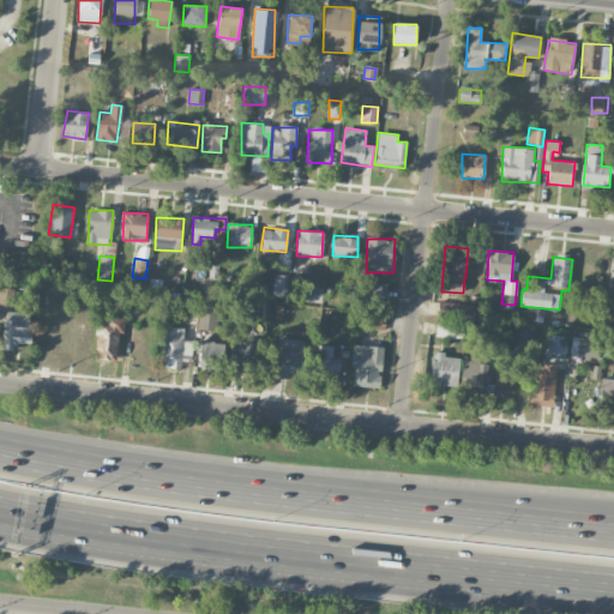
[(287,296),(288,275),(275,274),(274,295),(287,296)]
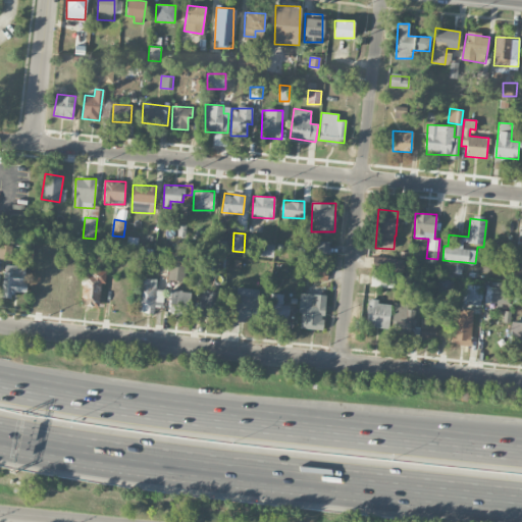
[(316,252),(329,254),(330,242),(317,241),(316,252)]
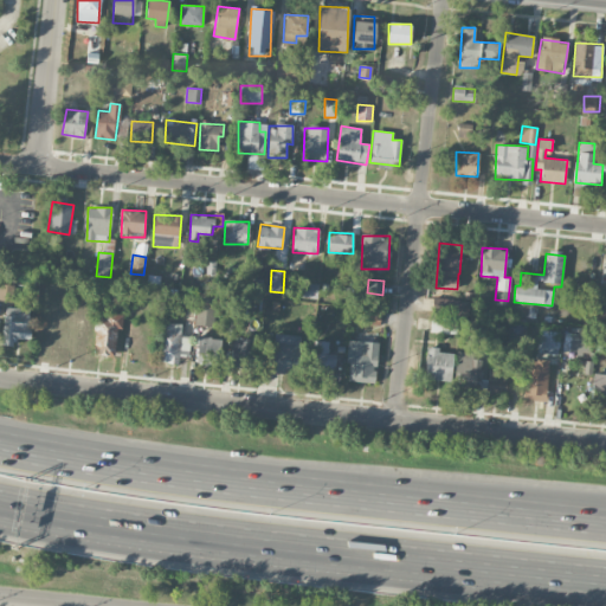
[(317,298),(318,284),(300,283),(298,297),(317,298)]
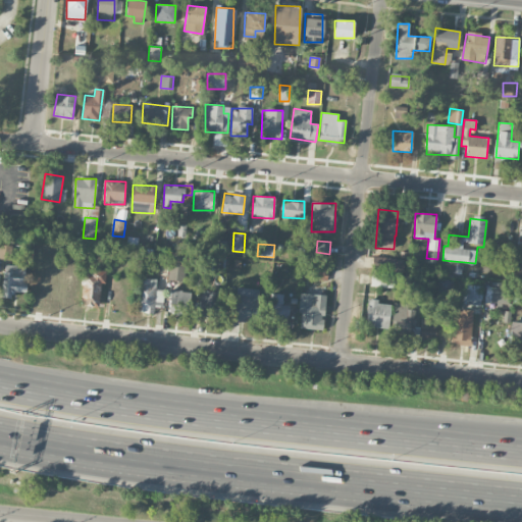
[(0,259),(13,260),(14,246),(0,245),(0,259)]
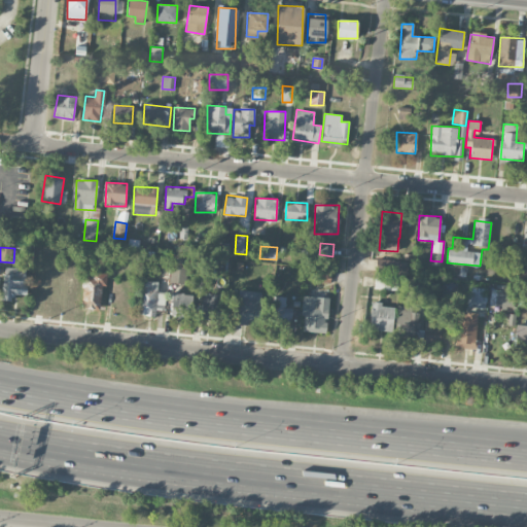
[(169,266),(169,253),(157,252),(157,266),(169,266)]
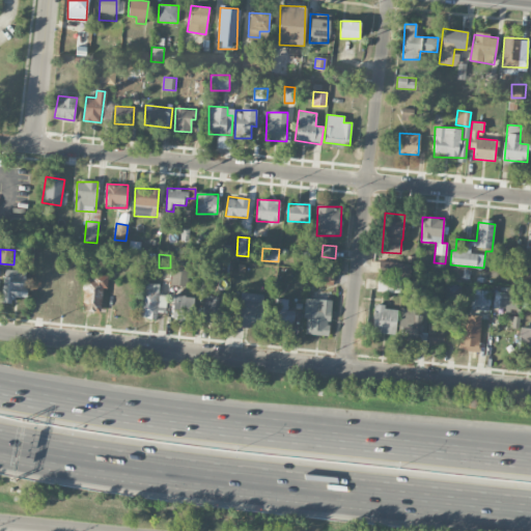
[(170,285),(187,286),(190,258),(173,256),(170,285)]
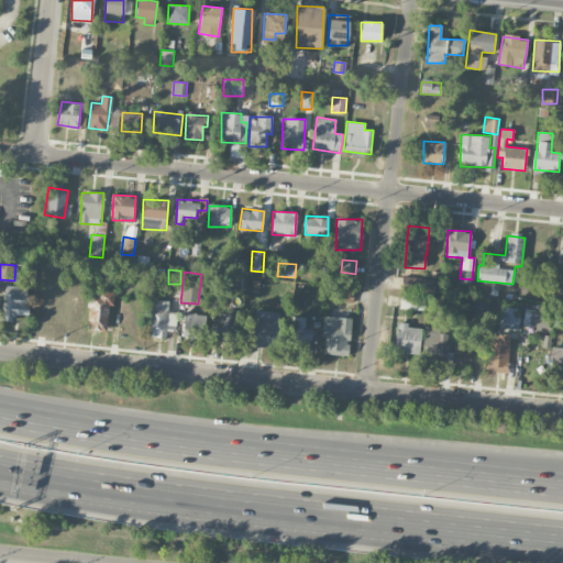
[(401,288),(429,287),(428,277),(401,278),(401,288)]
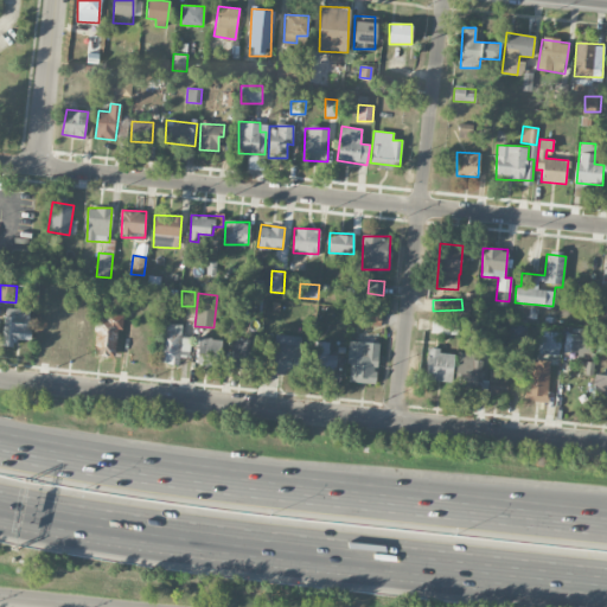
[(606,325),(606,306),(598,306),(596,325),(606,325)]
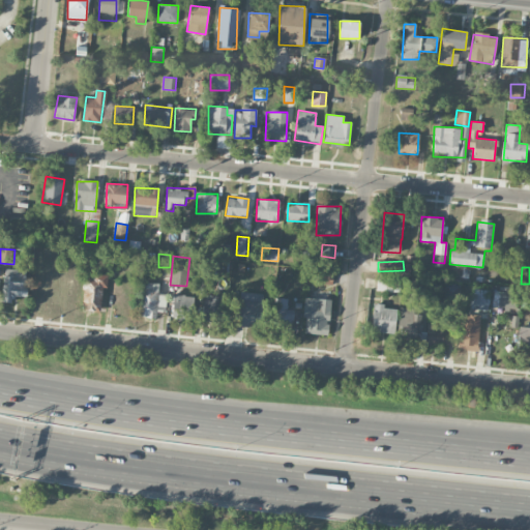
[(26,299),(27,270),(5,268),(3,297),(26,299)]
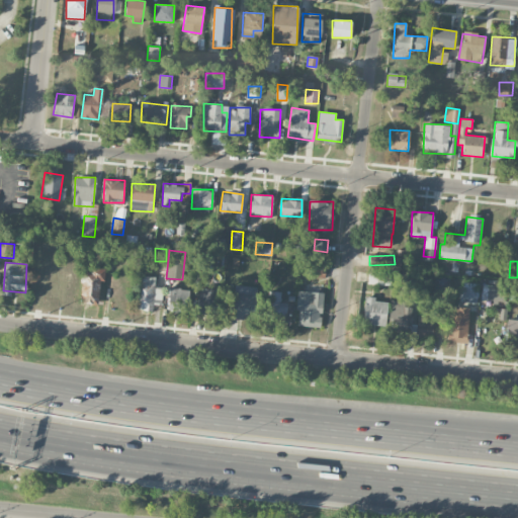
[(325,278),(325,265),(307,264),(307,277),(325,278)]
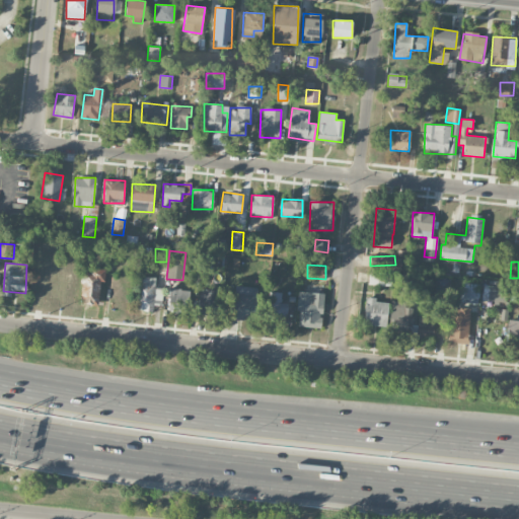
[(99,306),(103,271),(83,269),(79,303),(99,306)]
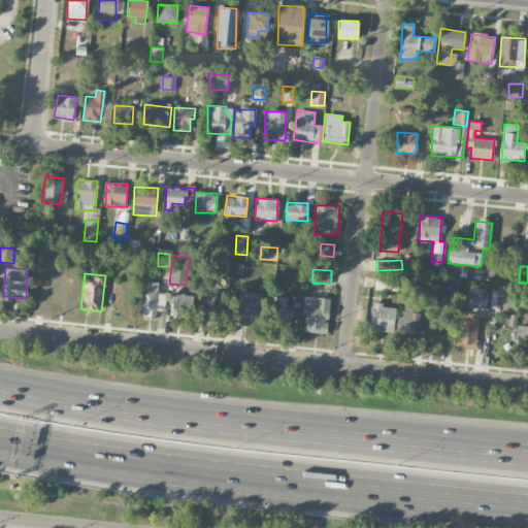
[(374,289),(398,290),(398,277),(375,276),(374,289)]
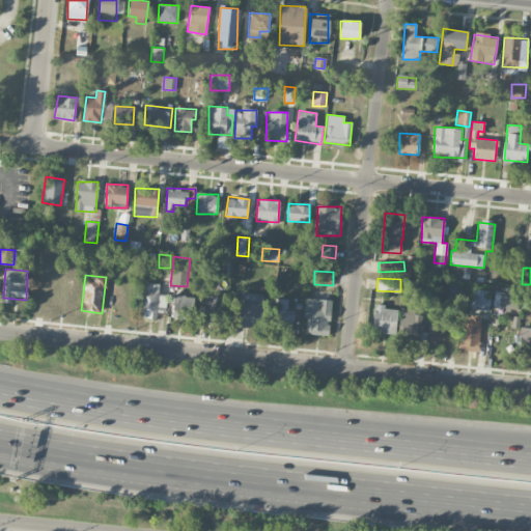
[(157,318),(157,312),(166,312),(166,295),(158,295),(159,283),(141,283),(140,317),(157,318)]
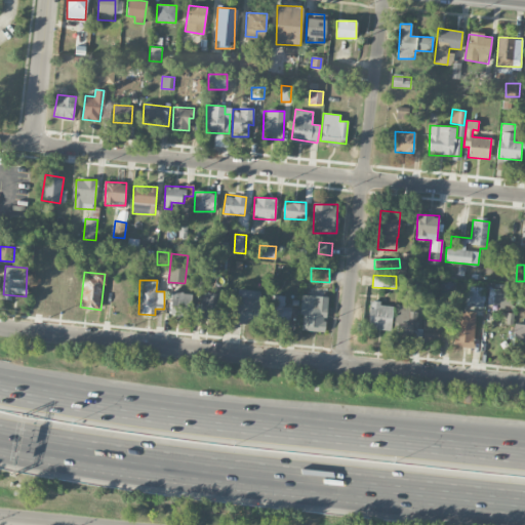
[(467,306),(484,307),(485,287),(468,286),(467,306)]
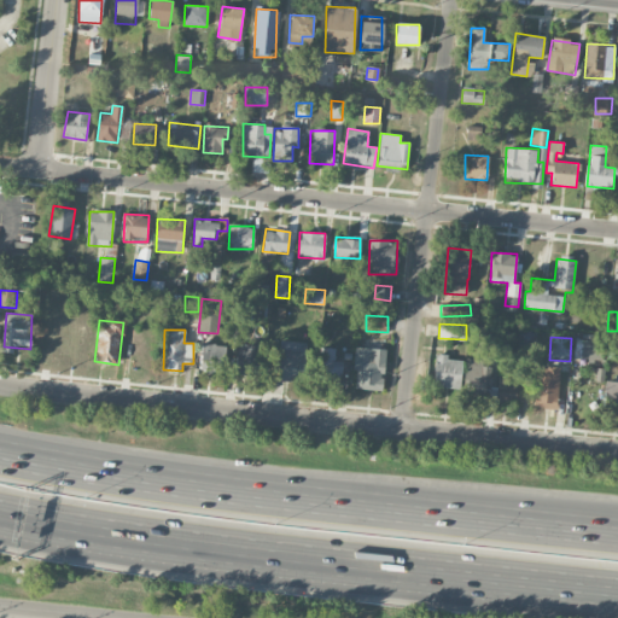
[(601,360),(602,340),(576,339),(575,357),(601,360)]
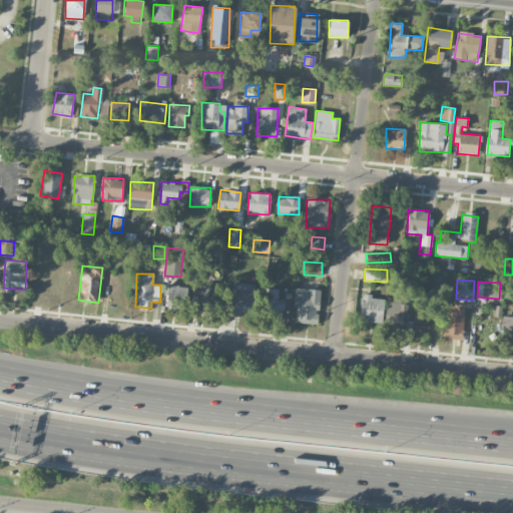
[(230,315),(252,316),(254,284),(231,283),(230,315)]
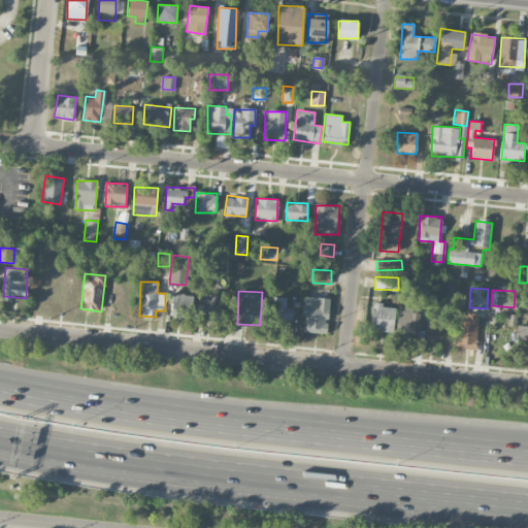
[(192,295),(172,294),(171,317),(191,318),(192,295)]
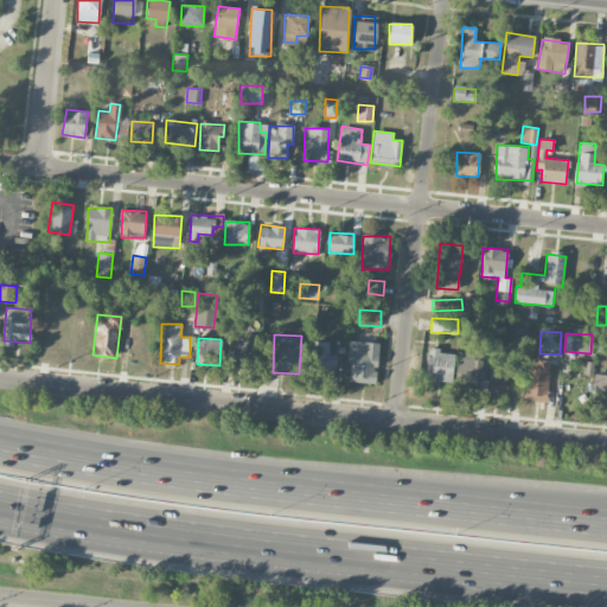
[(254,370),(256,340),(234,338),(230,368),(254,370)]
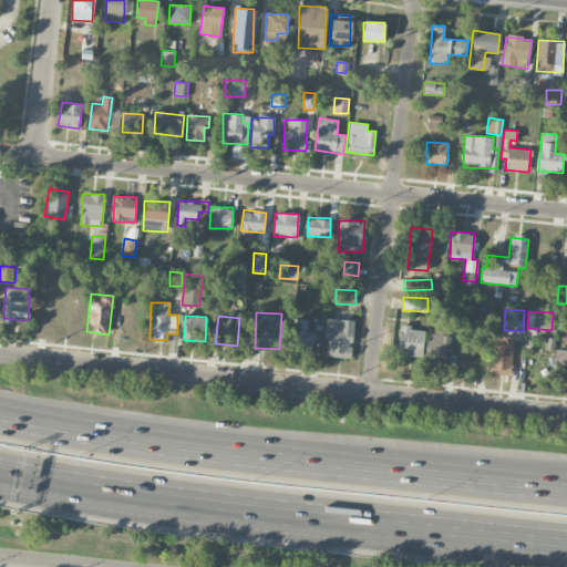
[(350,359),(354,320),(328,318),(323,356),(350,359)]
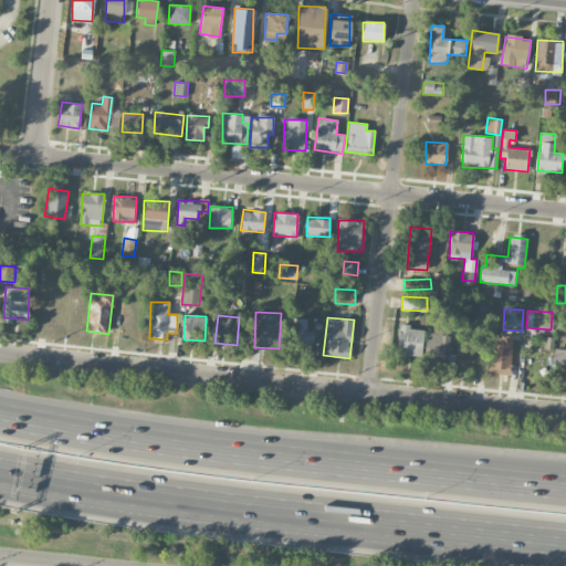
[(312,331),(307,331),(307,318),(293,318),(291,354),(311,355),(312,331)]
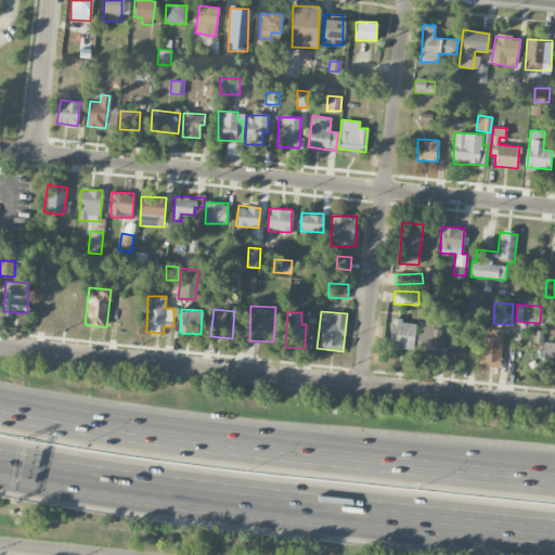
[(249,313),(242,313),(241,339),(248,339),(249,313)]
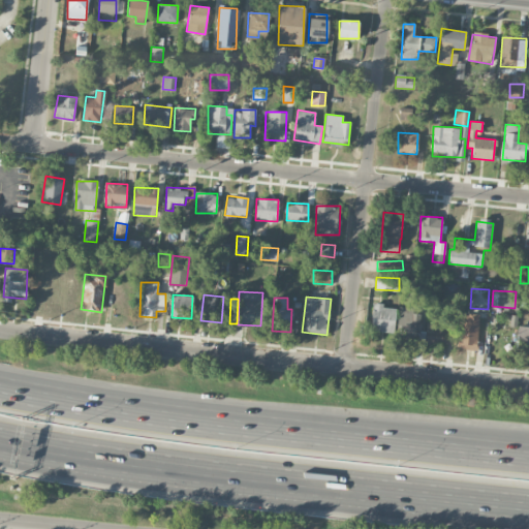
[(394,333),(395,308),(383,308),(383,303),(372,303),(371,331),(394,333)]
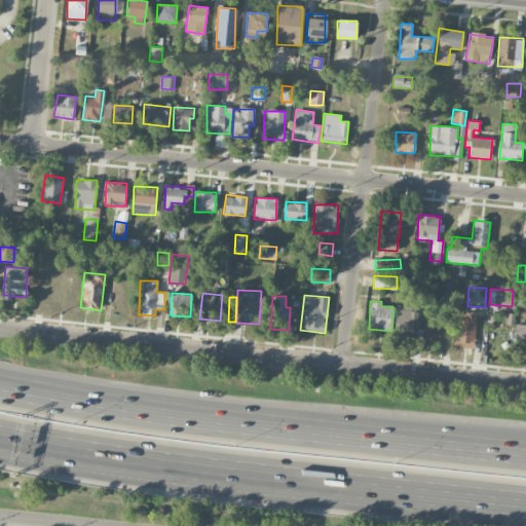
[(417,312),(411,312),(411,305),(397,305),(396,338),(409,338),(409,330),(417,331),(417,312)]
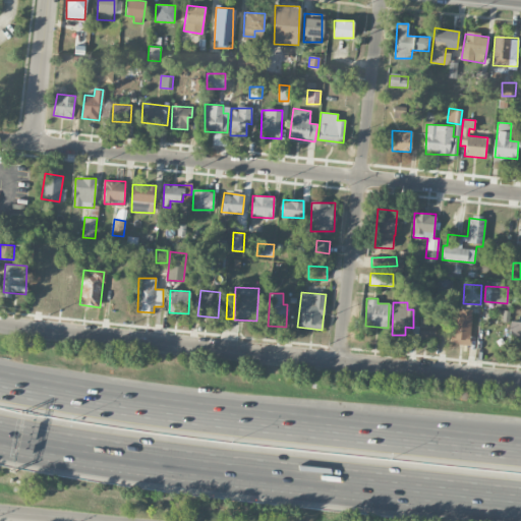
[(471,309),(452,309),(451,344),(470,344),(471,309)]
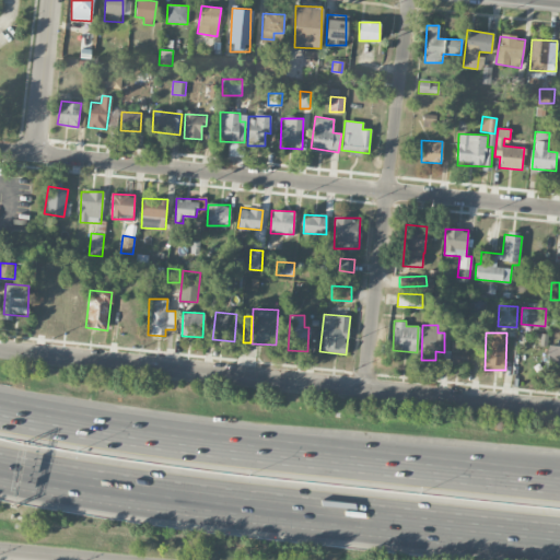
[(473,366),(475,339),(452,337),(450,364),(473,366)]
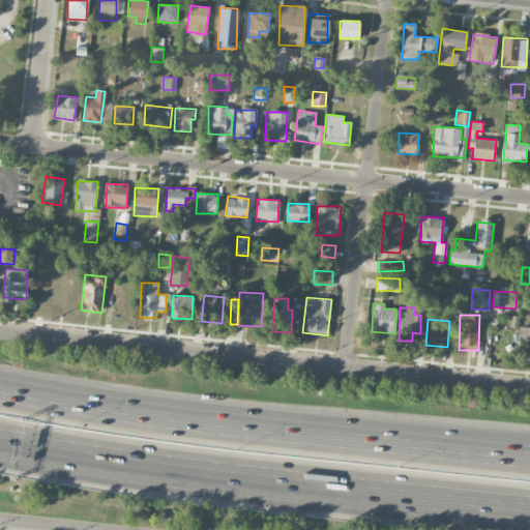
[(529,327),(520,326),(517,354),(529,355),(529,327)]
